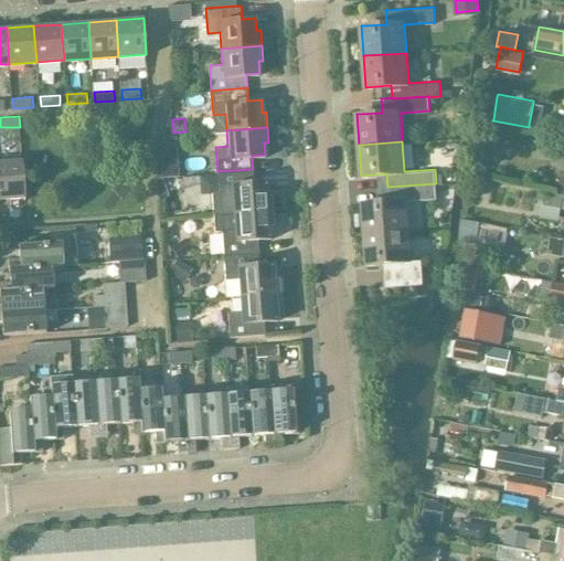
[(178,157),(157,158),(158,176),(178,175),(178,157)]
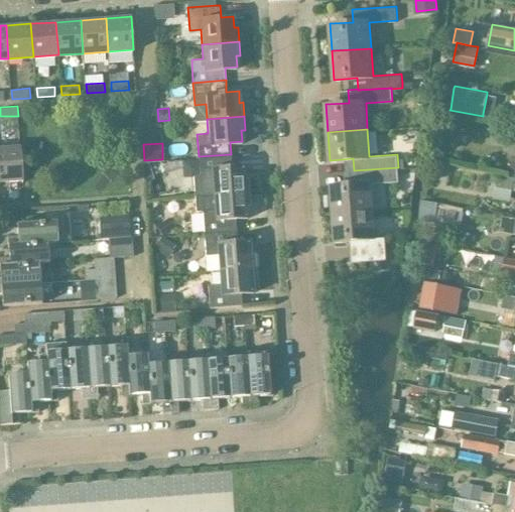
[(428,144),(425,156),(437,158),(439,150),(435,146),(428,144)]
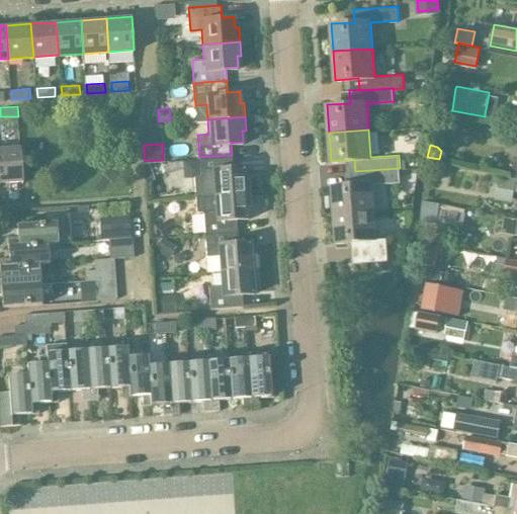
[(21,147),(0,148),(0,181),(24,180),(21,147)]
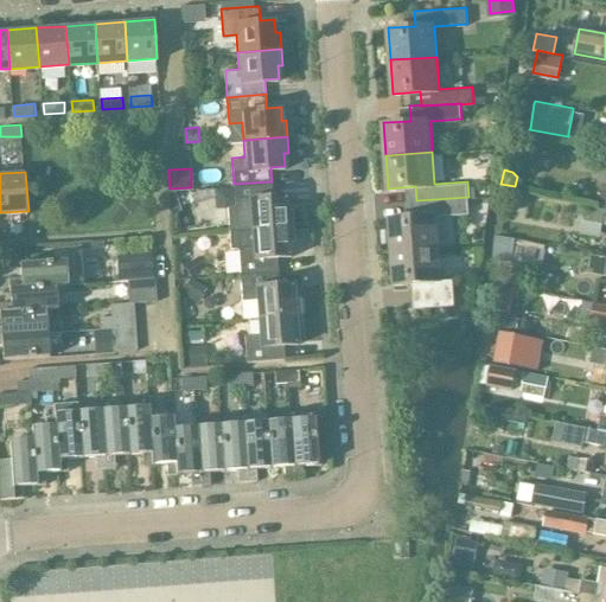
[(273,196),(272,181),(234,184),(235,205),(228,205),(230,229),(293,224),(292,209),(288,209),(287,194),(273,196)]
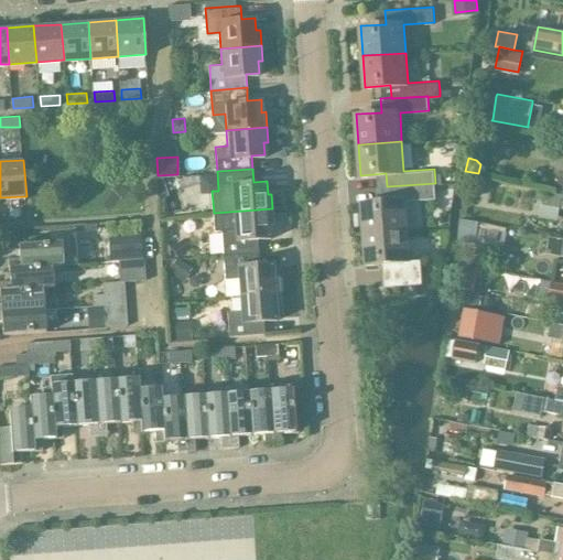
[(155,176),(158,197),(169,194),(163,176),(155,176)]
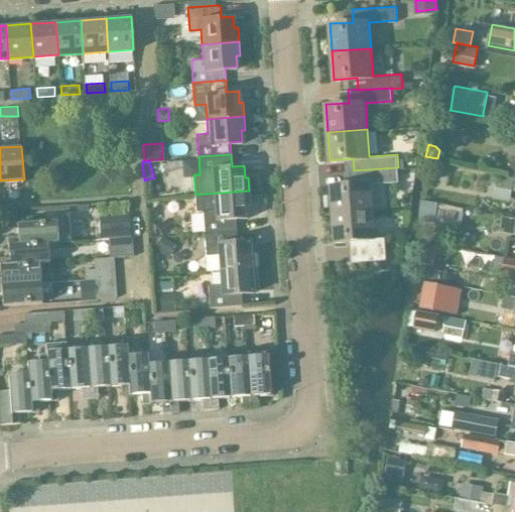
[(399,181),(398,167),(354,170),(355,183),(331,184),(333,213),(373,210),(371,183),(399,181)]
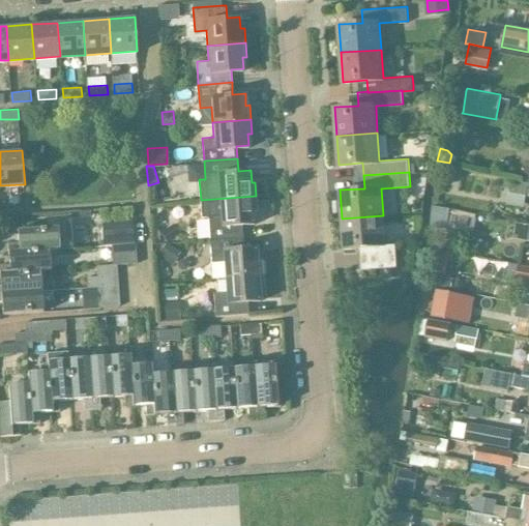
[(513,192),(528,195),(528,181),(516,179),(513,192)]
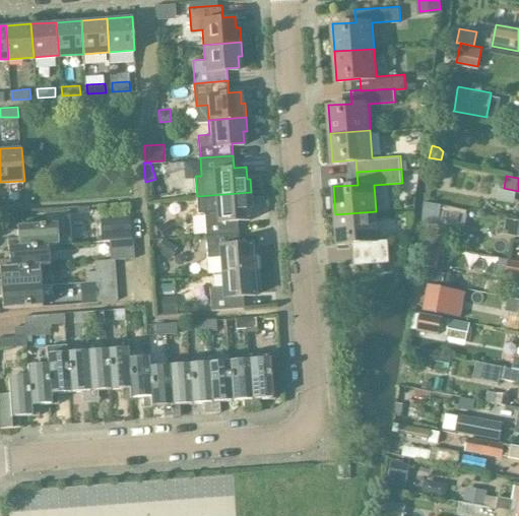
[(205,234),(238,232),(237,218),(249,218),(248,206),(252,206),(251,192),(197,196),(198,211),(204,211),(205,234)]
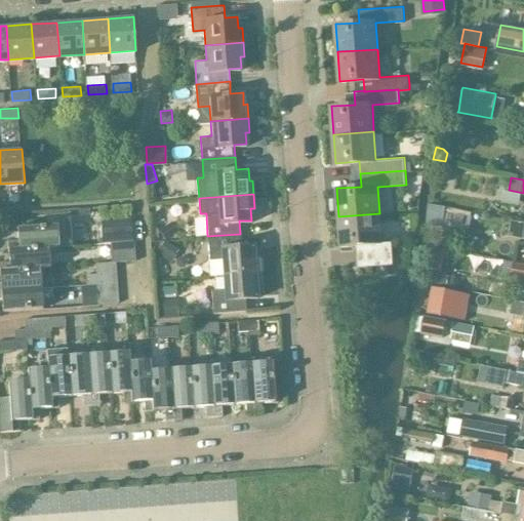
[(442,225),(469,229),(471,213),(457,211),(456,213),(444,211),(442,225)]
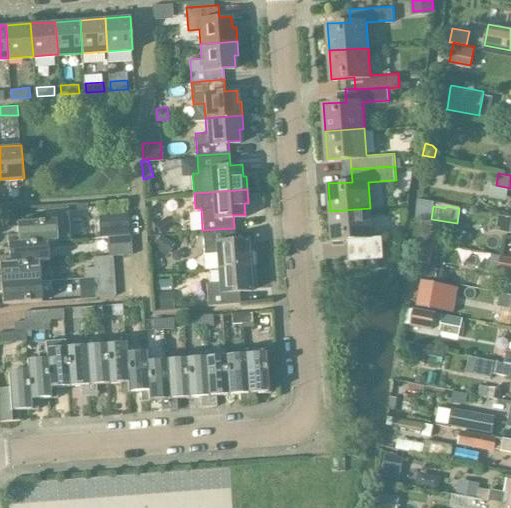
[(372,235),(370,208),(330,211),(332,239),(356,237),(357,258),(384,256),(382,234),(372,235)]
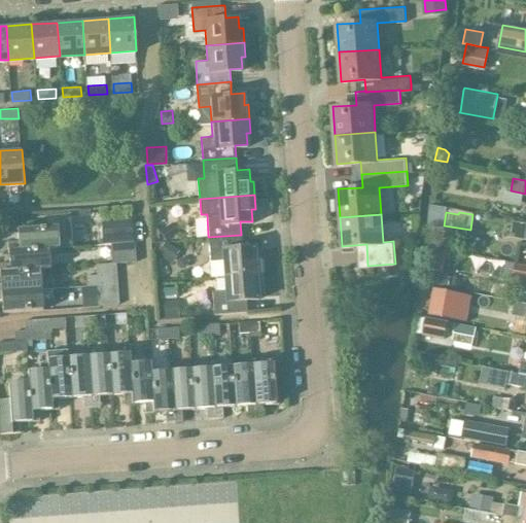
[(10,248),(48,245),(71,244),(69,217),(59,218),(60,223),(19,227),(20,240),(9,241),(10,248)]
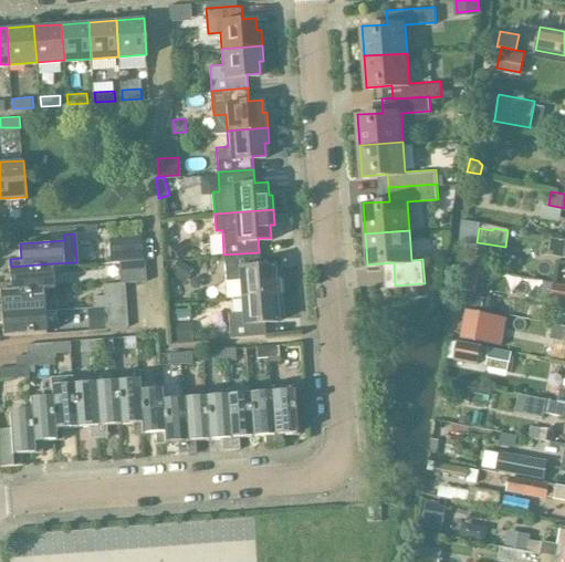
[(111,260),(143,258),(142,236),(108,238),(111,260)]
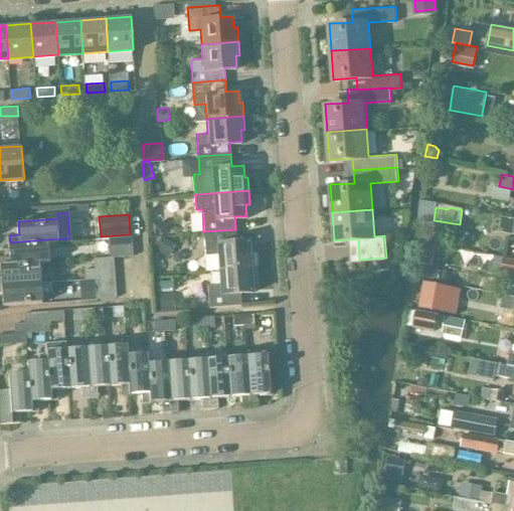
[(162,232),(172,226),(166,217),(156,224),(162,232)]
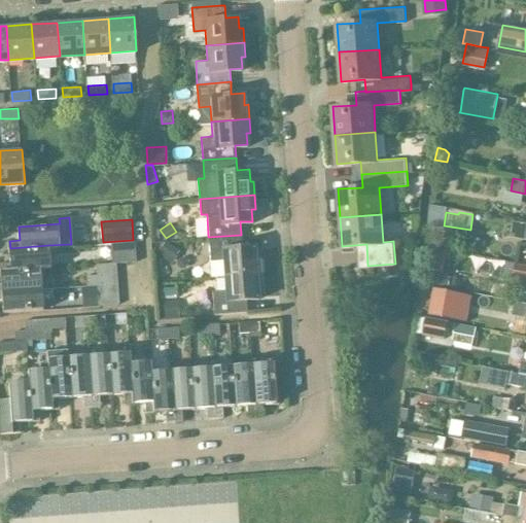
[(242,246),(241,235),(208,237),(211,274),(222,273),(259,271),(258,256),(255,256),(254,245),(242,246)]
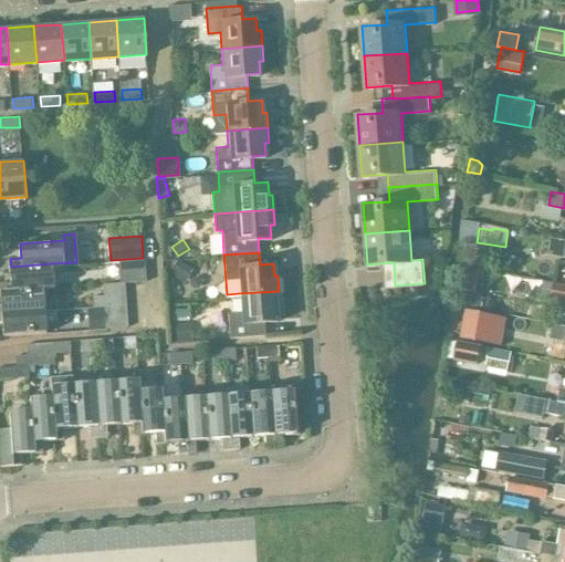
[(180,259),(171,272),(186,282),(195,269),(180,259)]
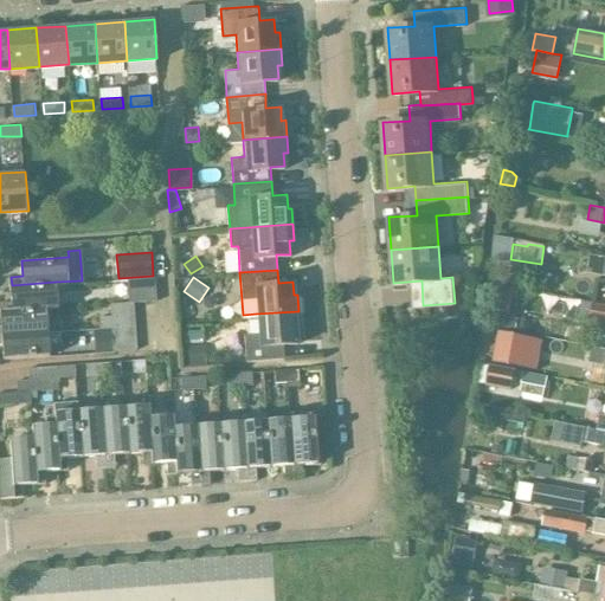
[(134,301),(156,299),(155,278),(133,279),(134,301)]
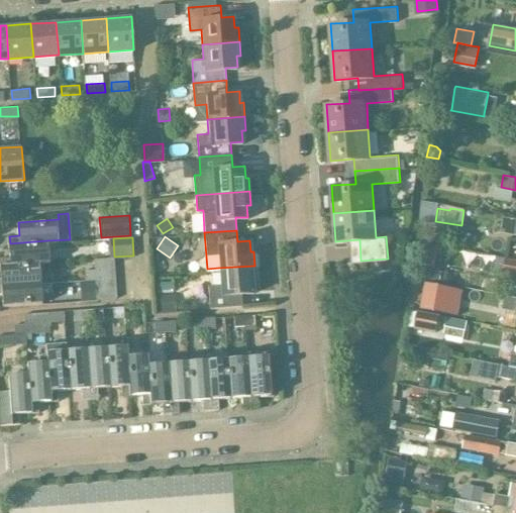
[(49,261),(47,240),(10,243),(10,255),(0,255),(0,258),(0,265),(39,262),(49,261)]
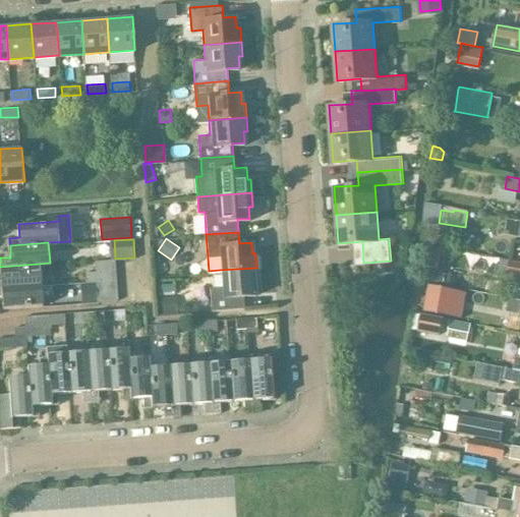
[(447,249),(427,245),(423,268),(442,272),(447,249)]
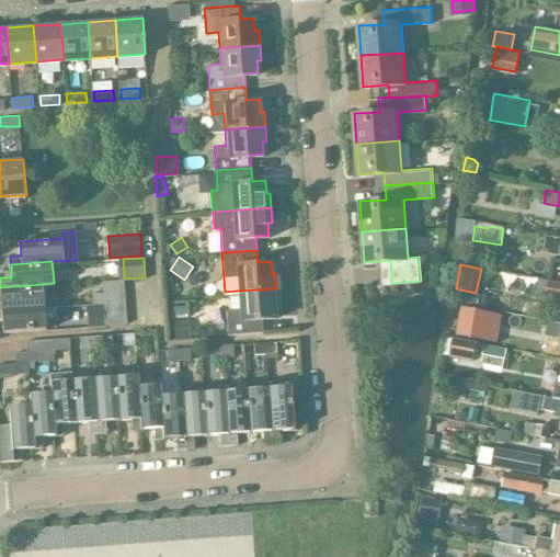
[(103,291),(126,288),(125,279),(103,281),(103,291)]
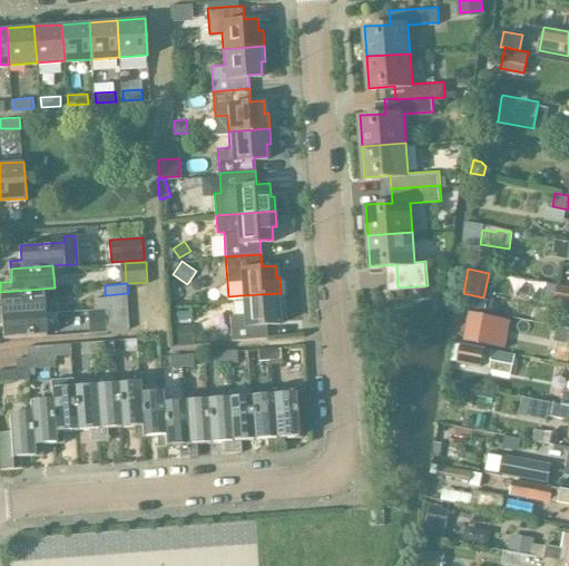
[(568,285),(558,283),(555,299),(568,301),(568,285)]
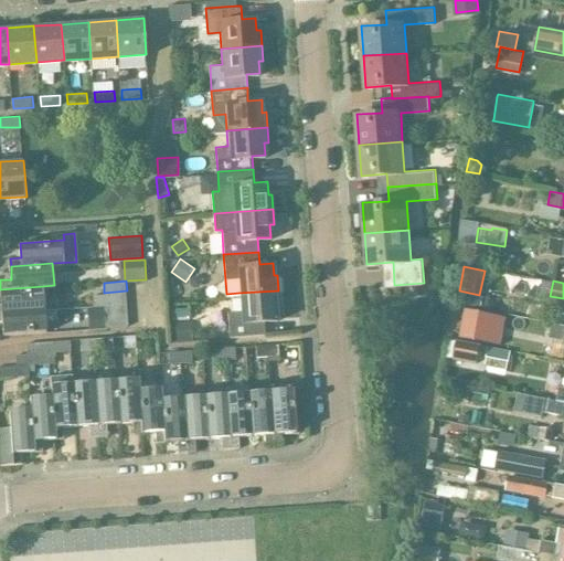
[(43,286),(0,289),(1,303),(0,302),(0,310),(44,308),(43,286)]
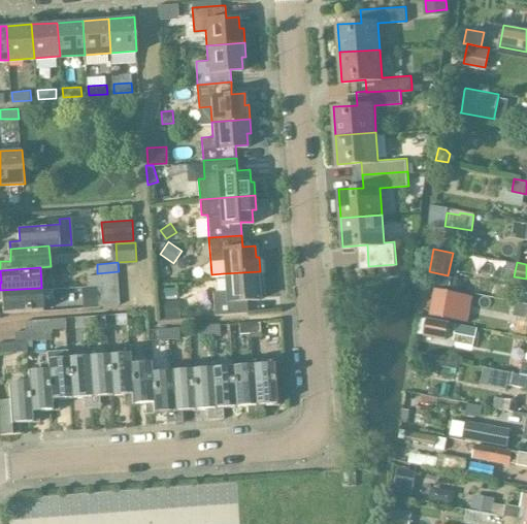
[(98,284),(119,282),(119,271),(97,273),(98,284)]
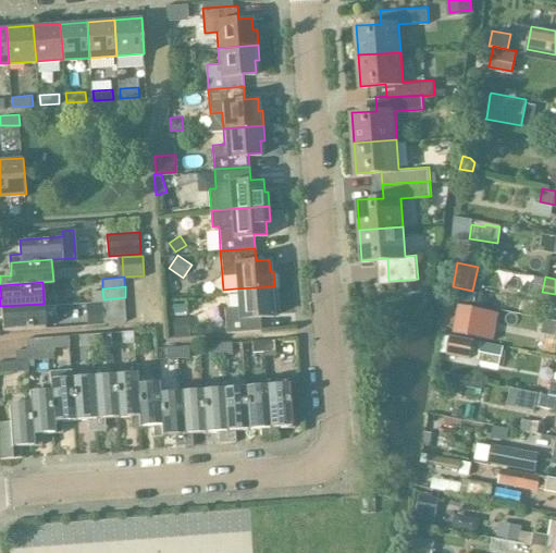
[(274,286),(235,289),(236,305),(224,306),(225,330),(261,328),(260,315),(273,315),(272,302),(275,302),(274,286)]
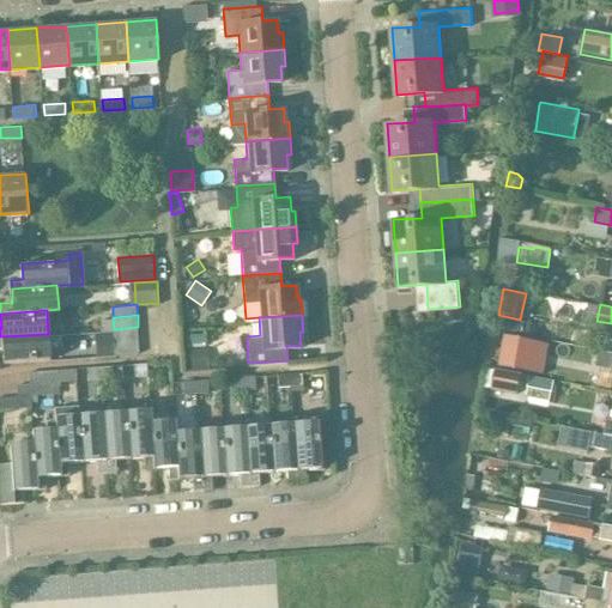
[(101,318),(102,330),(114,329),(113,317),(101,318)]
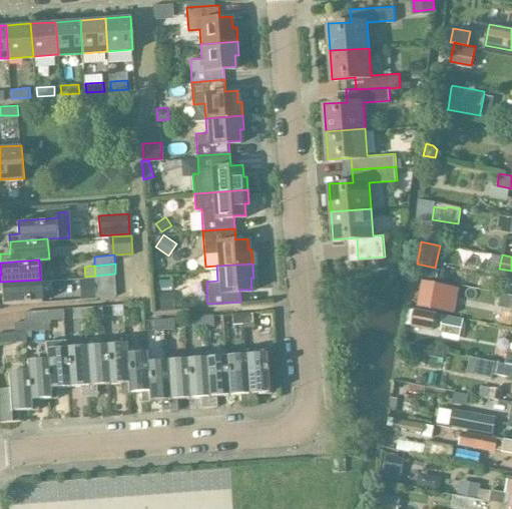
[(428,267),(427,274),(438,276),(439,269),(428,267)]
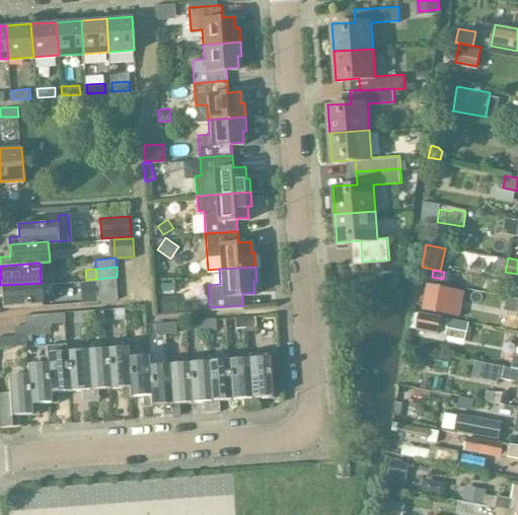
[(97,289),(118,288),(117,277),(96,279),(97,289)]
